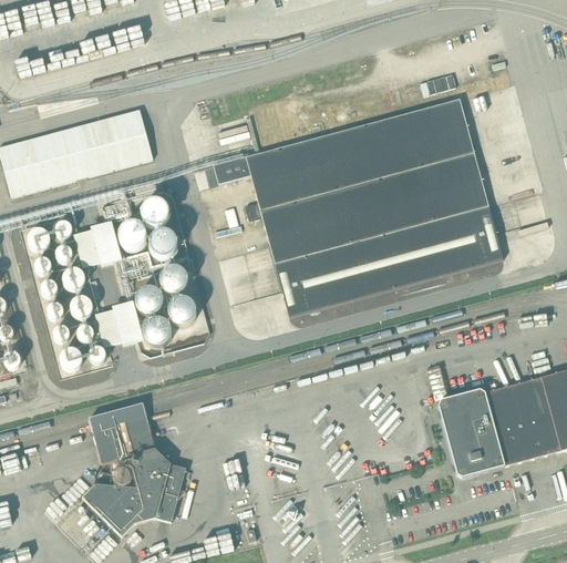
[(239,156),(245,176),(250,174),(258,201),(245,205),(249,219),(263,216),(289,316),(503,258),(460,98),(239,156)]
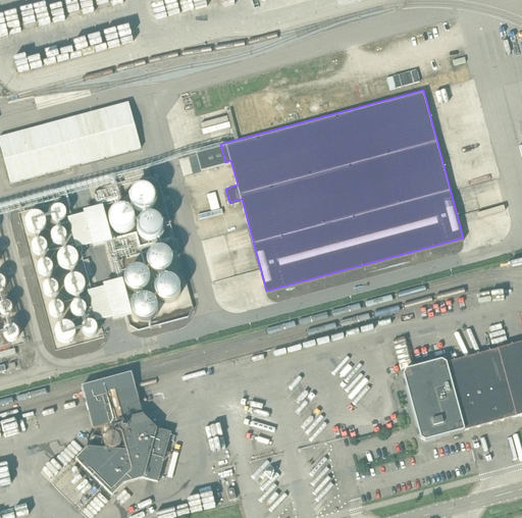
[(0,134),(0,140),(10,179),(20,177),(140,145),(128,99),(0,134)]
